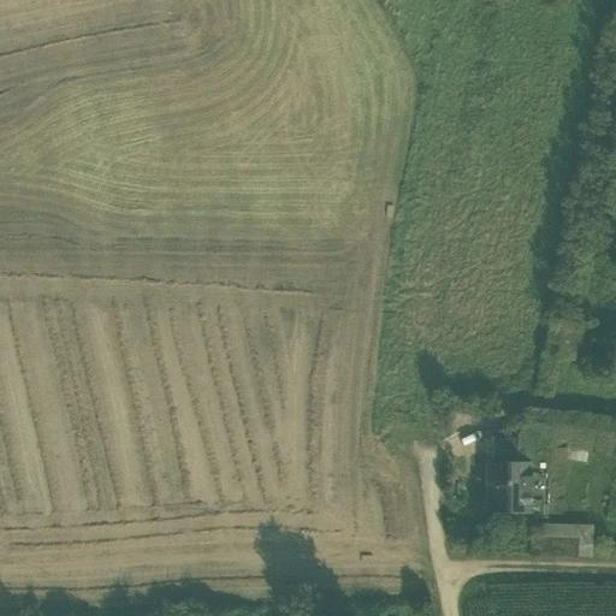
[(522,408),(517,438),(564,438),(568,415),(522,408)]
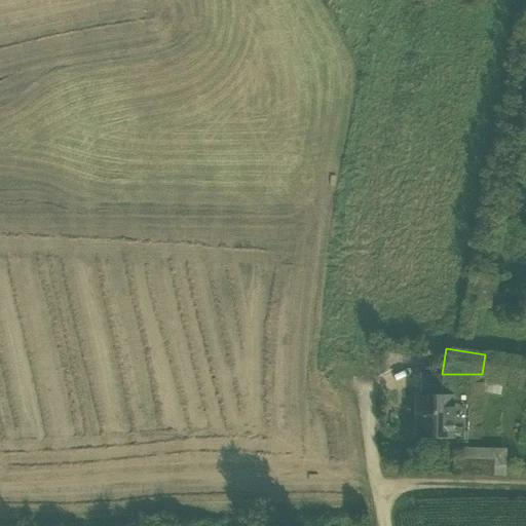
[(485,354),(482,374),(499,377),(499,384),(525,388),(525,358),(486,351),(485,354)]
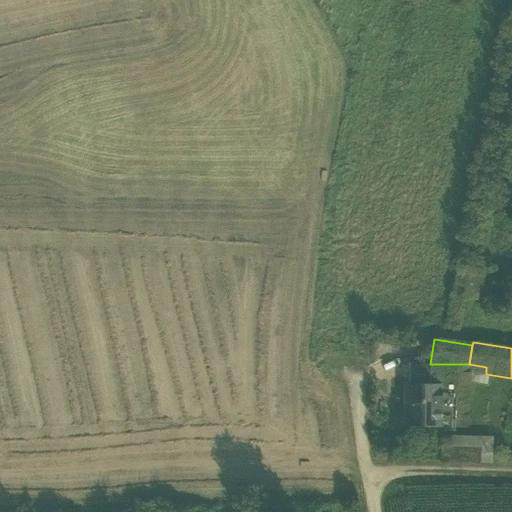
[(469,371),(469,364),(430,364),(416,364),(415,384),(407,384),(406,384),(405,414),(406,414),(406,424),(465,425),(465,398),(469,399),(469,371)]
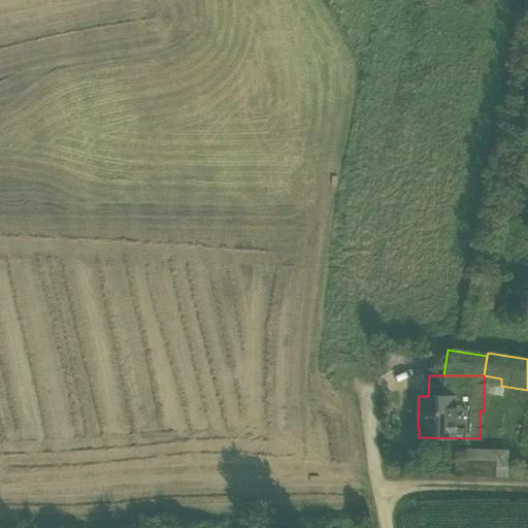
[(428,396),(429,375),(421,375),(420,396),(428,396)]
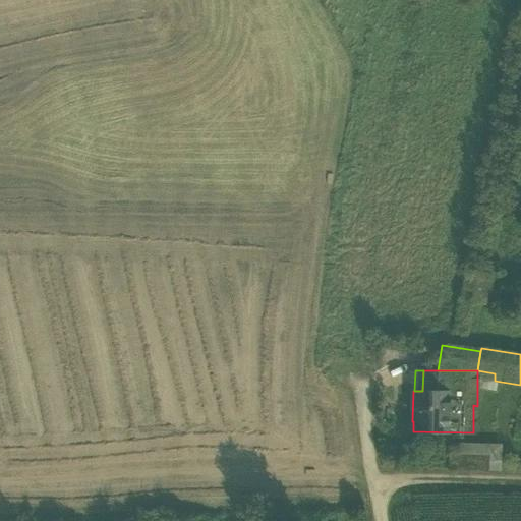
[(477,370),(477,378),(495,381),(495,373),(477,370)]
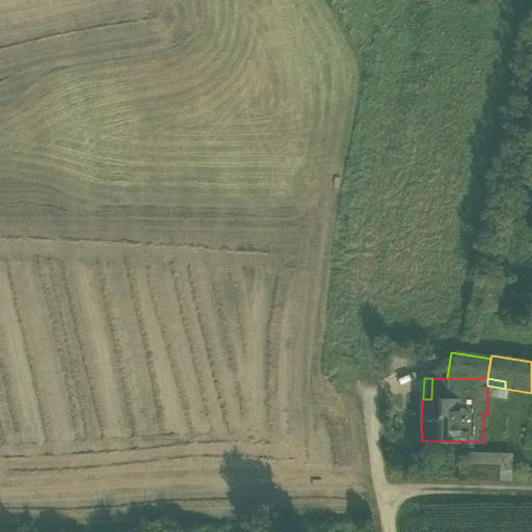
[(502,479),(513,479),(514,451),(479,451),(478,462),(503,462),(502,479)]
